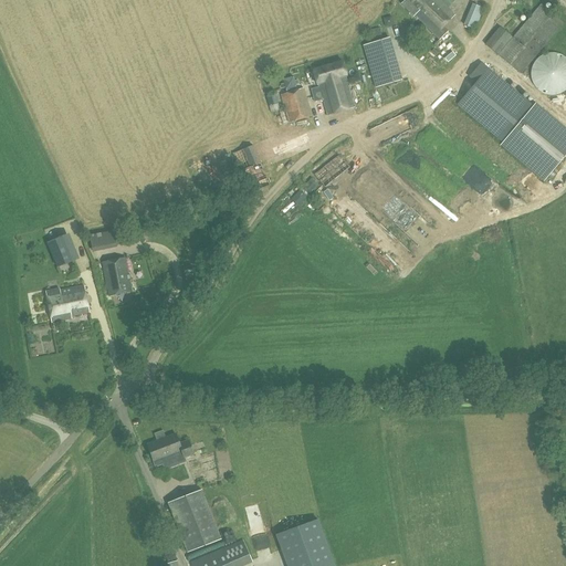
[(415,14),(439,40),(448,31),(443,27),(454,16),(439,0),(405,0),(401,3),(413,16),(415,14)]
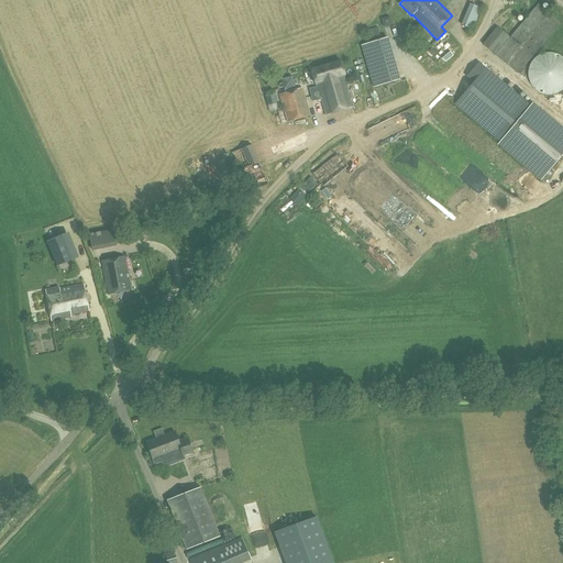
[(461,24),(472,29),(481,8),(470,3),(461,24)]
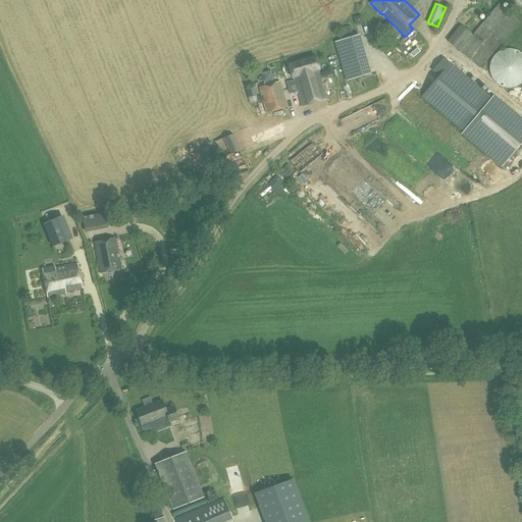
[(448,41),(479,68),(519,21),(499,5),(473,35),(461,25),(448,41)]
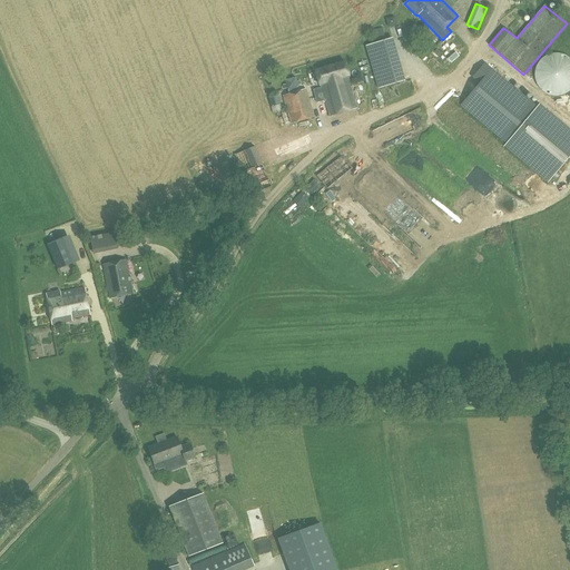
[(372,30),(373,40),(385,38),(383,28),(372,30)]
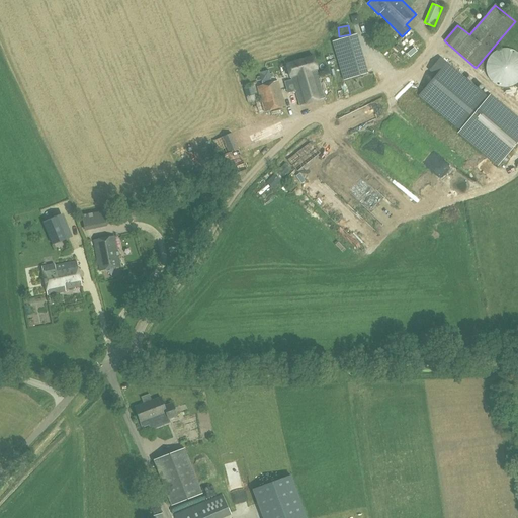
[(405,41),(416,32),(412,27),(401,37),(405,41)]
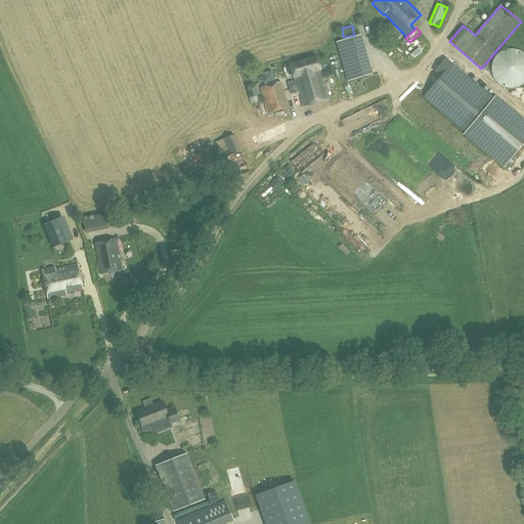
[(337,42),(348,82),(372,75),(360,35),(337,42)]
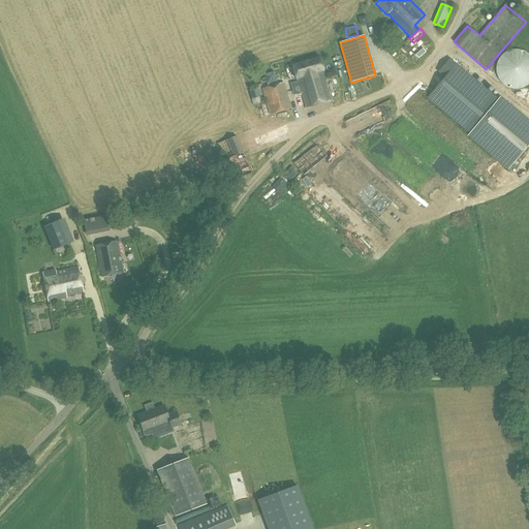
[(415,48),(423,59),(427,56),(419,44),(415,48)]
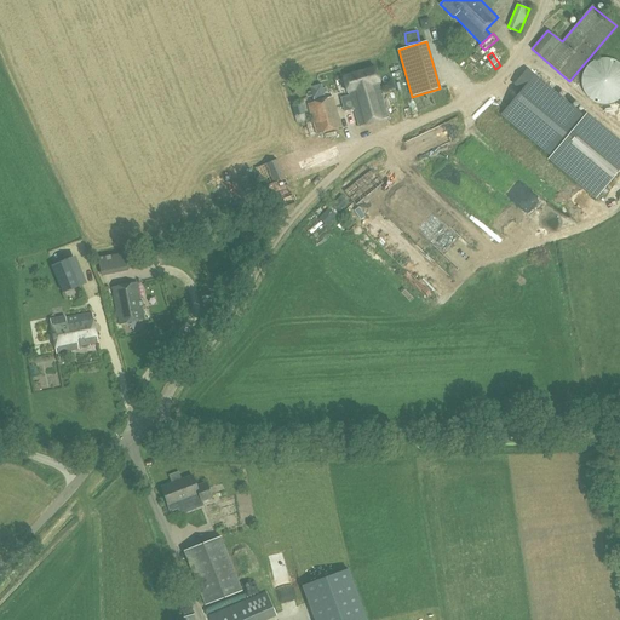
[(581,80),(581,81),(581,84),(583,86),(583,87),(583,90),(584,91),(585,93),(586,95),(587,97),(589,98),(590,99),(592,101),(593,102),(596,103),(597,103),(600,104),(602,104),(603,104),(606,104),(608,104),(609,104),(612,104),(614,103),(615,102),(618,102),(619,101),(619,98),(619,63),(618,62),(616,61),(614,59),(613,59),(610,58),(608,58),(607,58),(604,58),(602,58),(601,58),(598,59),(597,59),(595,61),(593,62),(591,62),(590,64),(589,65),(587,67),(586,68),(585,70),(584,72),(583,74),(583,75),(581,78),(581,80)]
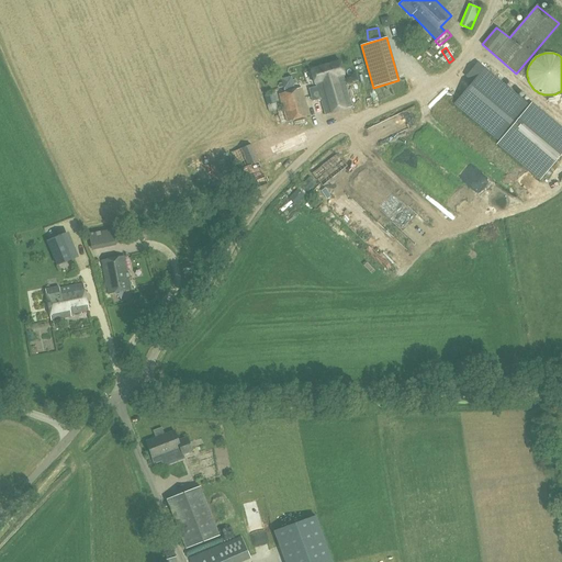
[(321,99),(325,114),(352,108),(343,77),(344,76),(339,60),(311,69),(315,85),(316,83),(317,87),(308,89),(312,101),(321,99)]
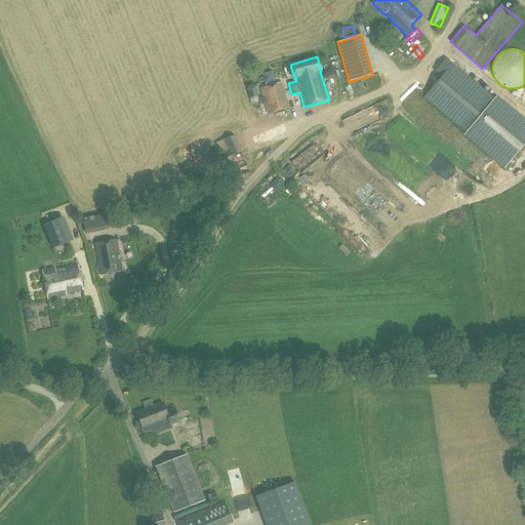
[(441,77),(452,64),(446,58),(435,72),(441,77)]
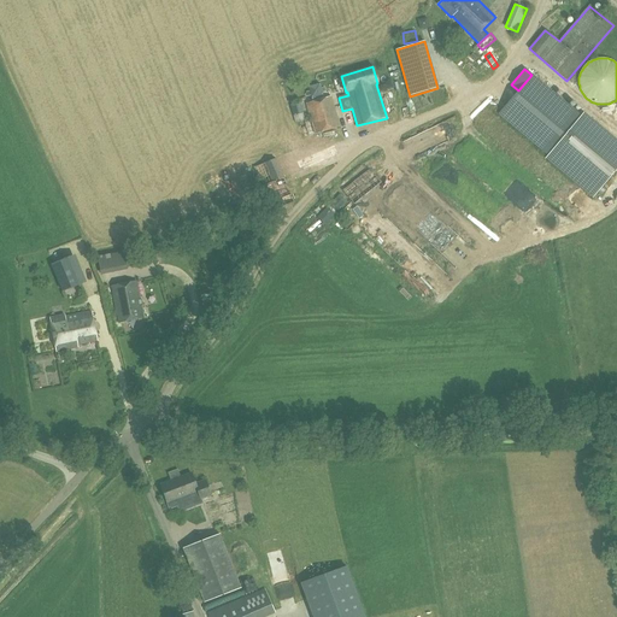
[(546,158),(593,197),(616,166),(616,141),(583,113),(581,116),(532,75),(518,90),(499,113),(548,156),(546,158)]
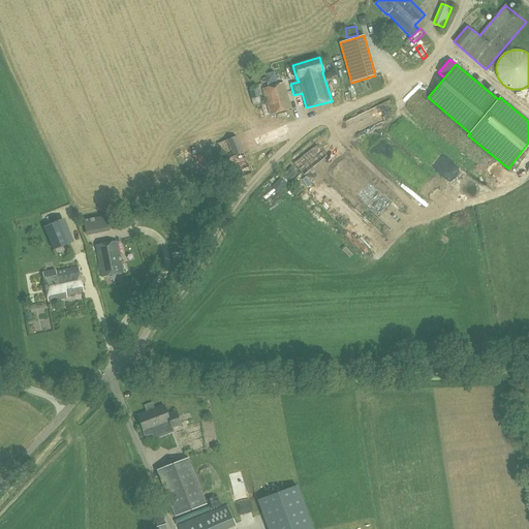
[(257,110),(260,118),(271,115),(291,109),(283,83),(262,89),(267,103),(261,104),(262,109),(257,110)]
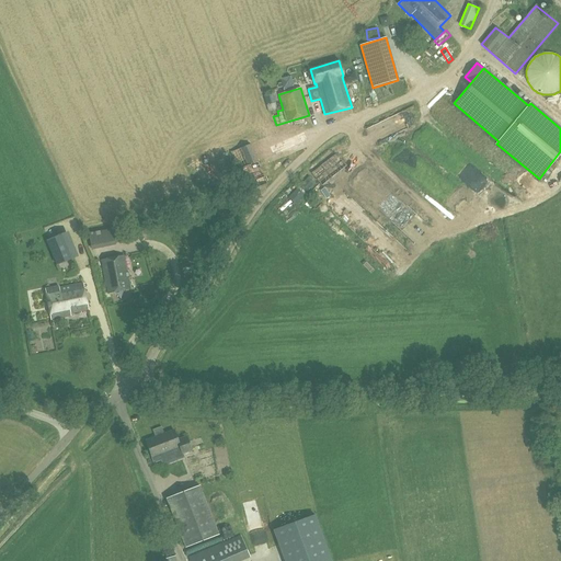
[(267,106),(275,104),(272,94),(264,96),(267,106)]
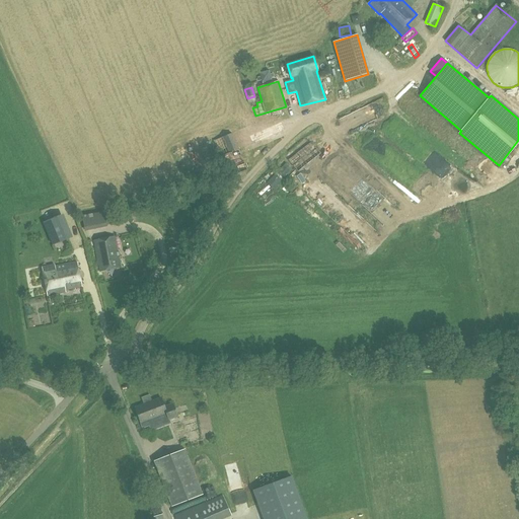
[(442,133),(446,125),(437,121),(434,129),(442,133)]
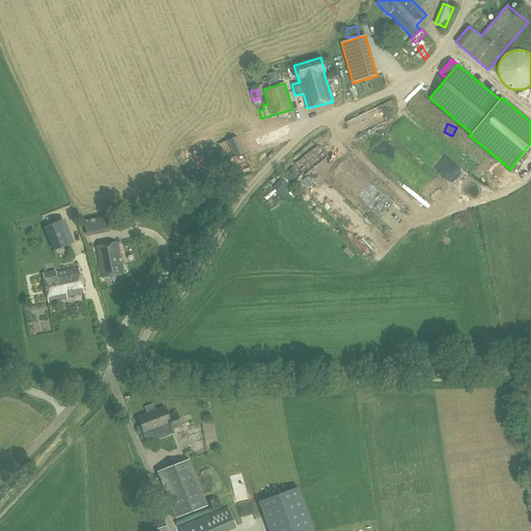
[(219,144),(234,183),(254,174),(238,137),(219,144)]
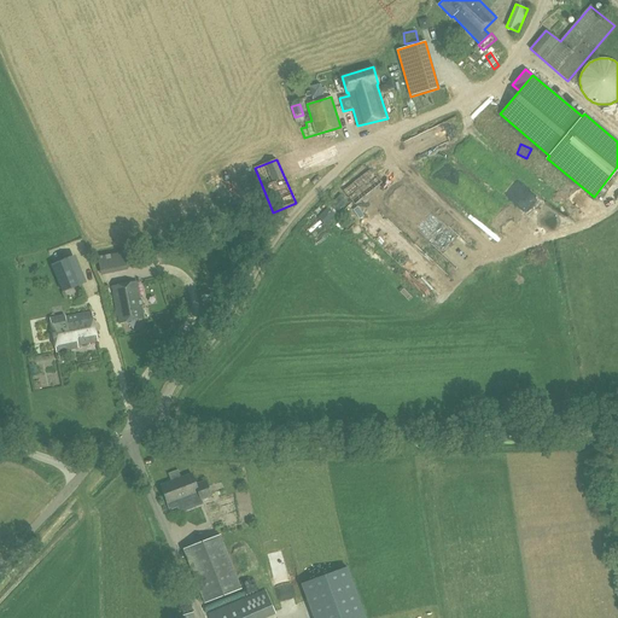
[(344,191),(356,207),(383,184),(371,169),(344,191)]
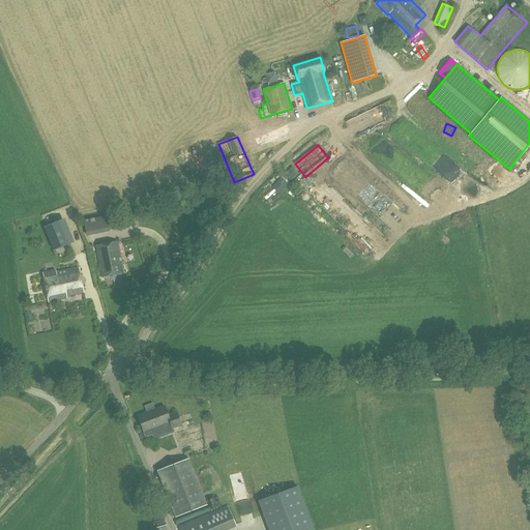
[(283,177),(289,183),(298,173),(292,167),(283,177)]
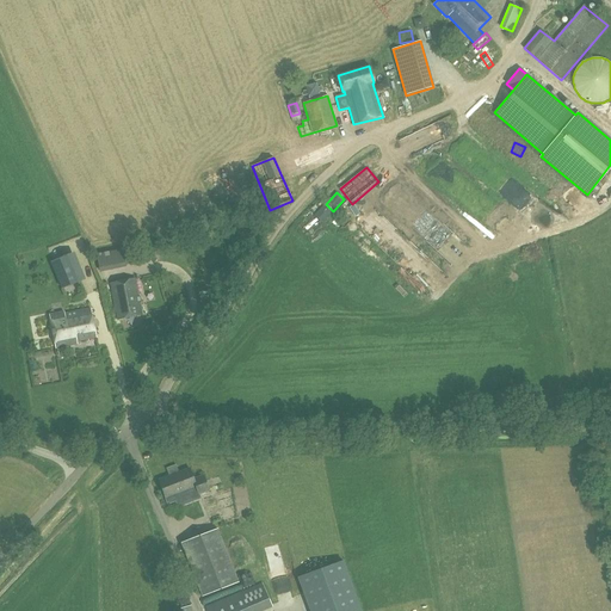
[(380,210),(364,226),(440,300),(464,276),(456,267),(449,276),(421,248),(420,250),(380,210)]
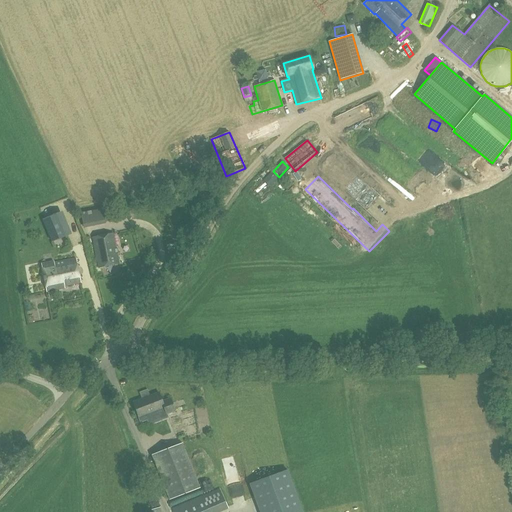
[(81,212),(83,224),(111,219),(109,207),(81,212)]
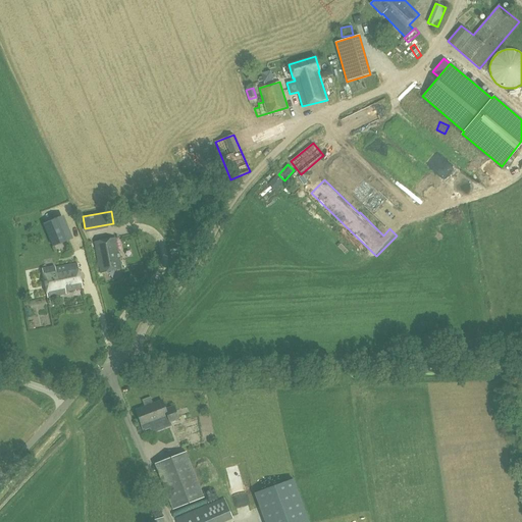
[(44,223),(54,248),(73,240),(64,215),(44,223)]
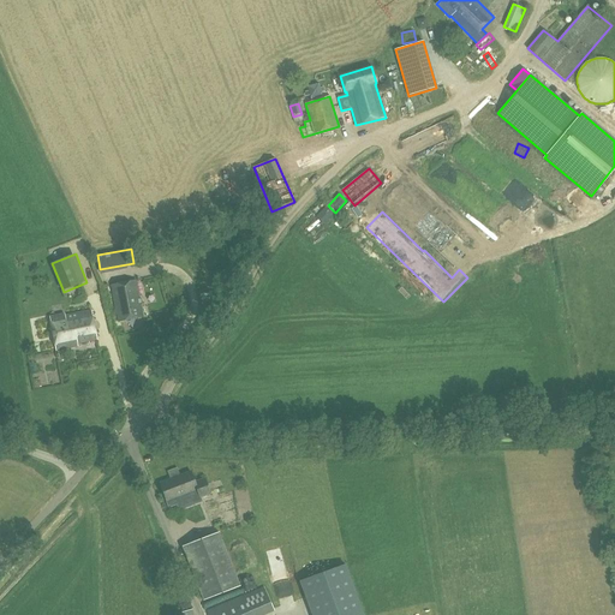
[(113,296),(118,322),(143,317),(136,280),(112,285),(114,296),(113,296)]
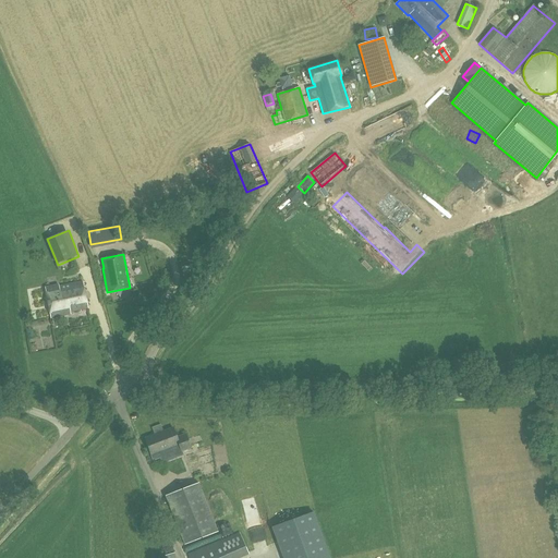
[(58,284),(45,288),(51,318),(71,314),(70,312),(88,307),(83,282),(70,284),(59,287),(58,284)]
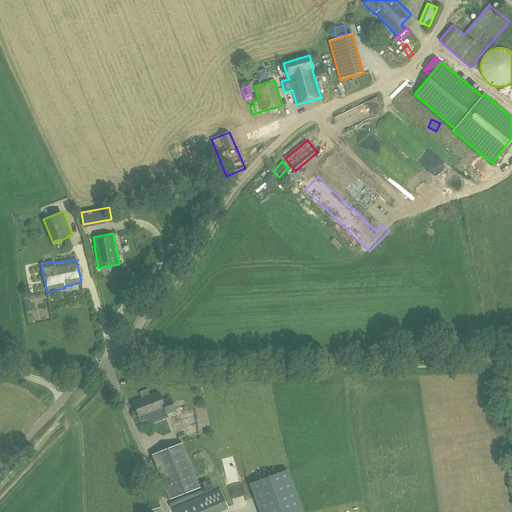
[(36,315),(31,315),(32,324),(44,323),(42,307),(35,308),(36,315)]
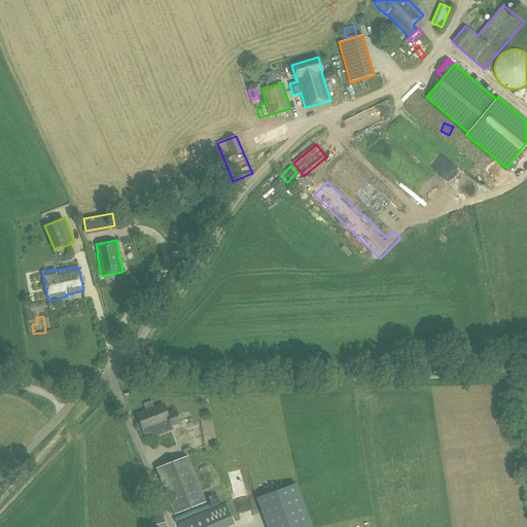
[(171,430),(169,427),(180,423),(175,411),(167,414),(164,405),(137,415),(143,430),(152,426),(156,436),(171,430)]
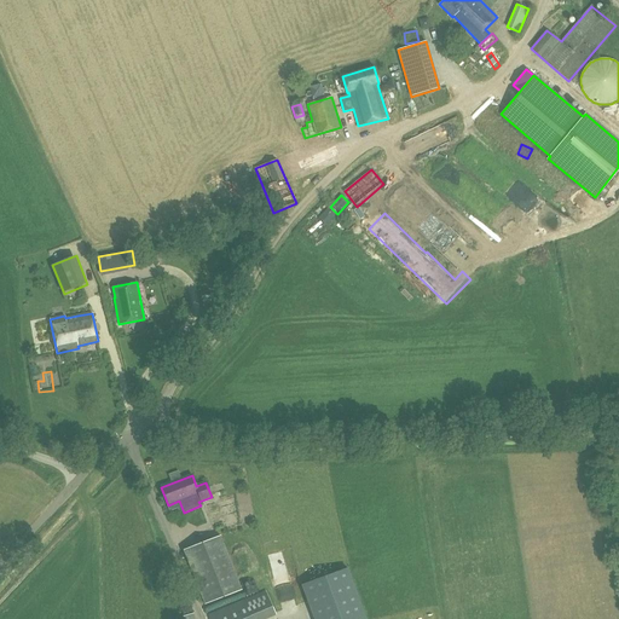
[(184,550),(204,605),(242,590),(220,536),(184,550)]
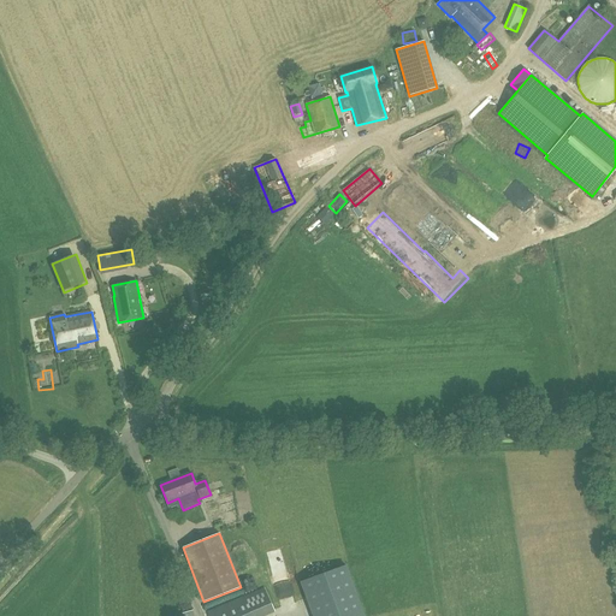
[(300,582),(312,615),(363,615),(344,566),(300,582)]
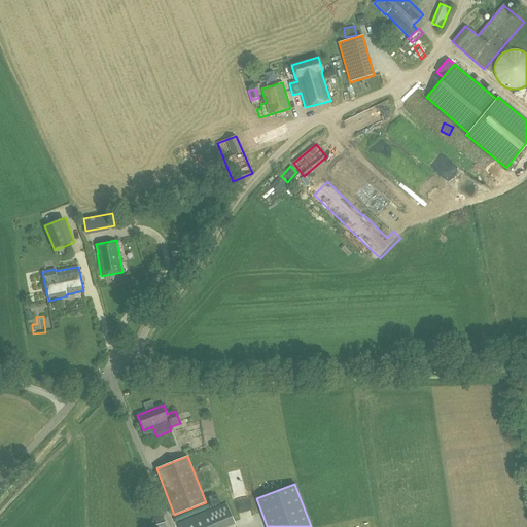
[(240,507),(250,506),(249,494),(238,495),(240,507)]
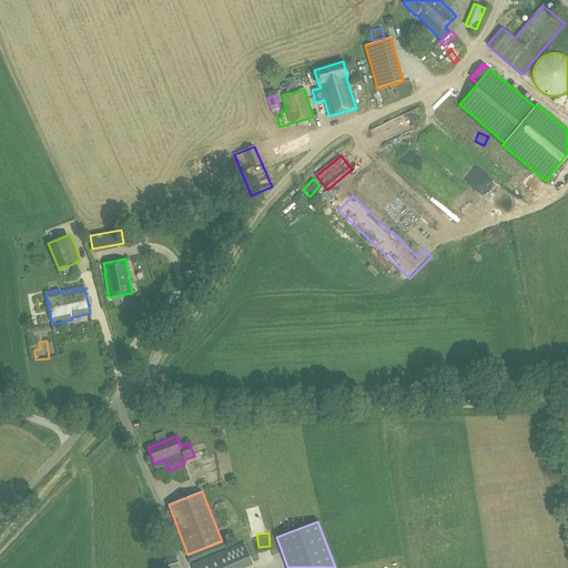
[(192,565),(193,567),(239,567),(253,563),(244,543),(192,565)]
